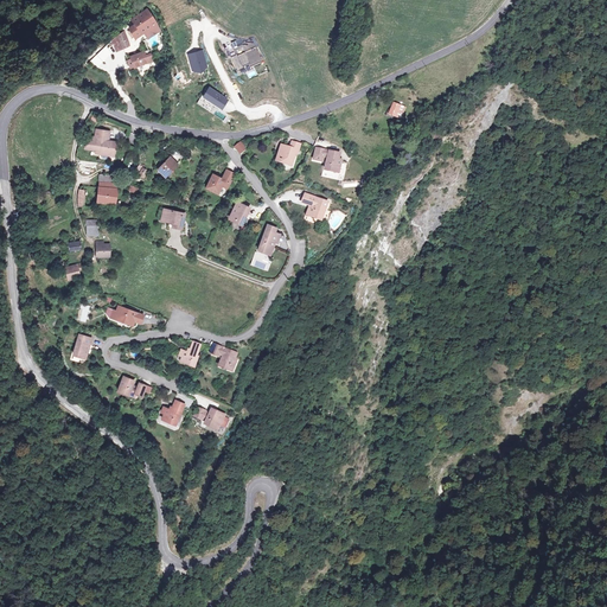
[(161,34),(147,8),(125,21),(129,29),(125,31),(131,43),(140,37),(144,45),(161,34)]
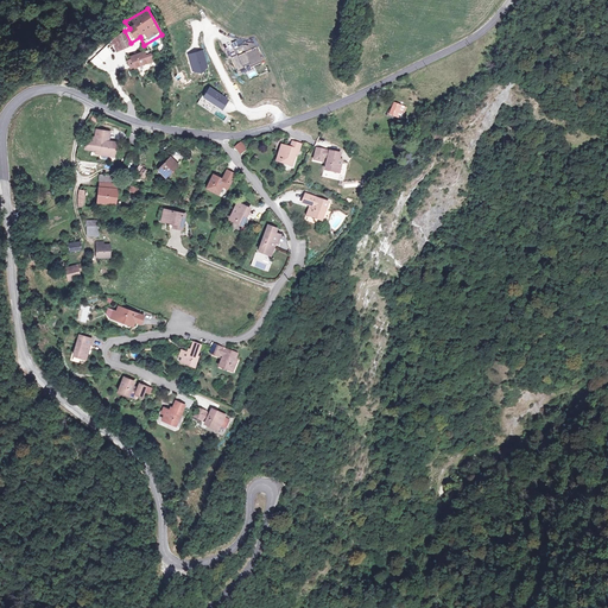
[(128,48),(122,31),(108,42),(114,55),(128,48)]
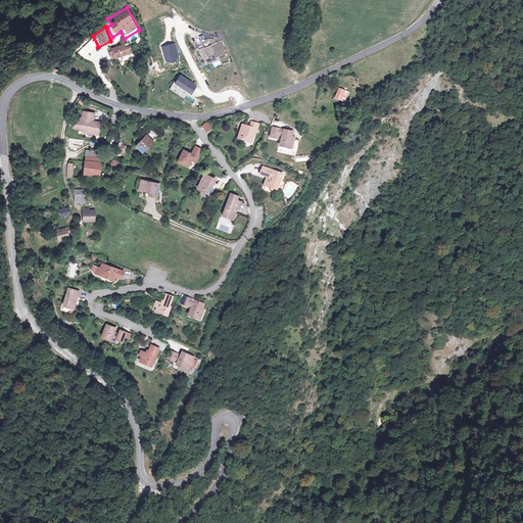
[(218,34),(201,42),(204,48),(199,51),(205,62),(210,59),(209,57),(216,54),(218,57),(227,53),(218,34)]
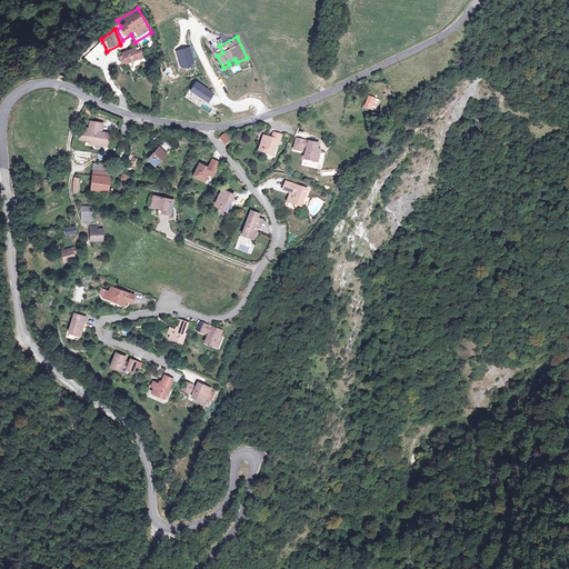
[(190,48),(177,52),(181,67),(189,69),(195,62),(190,48)]
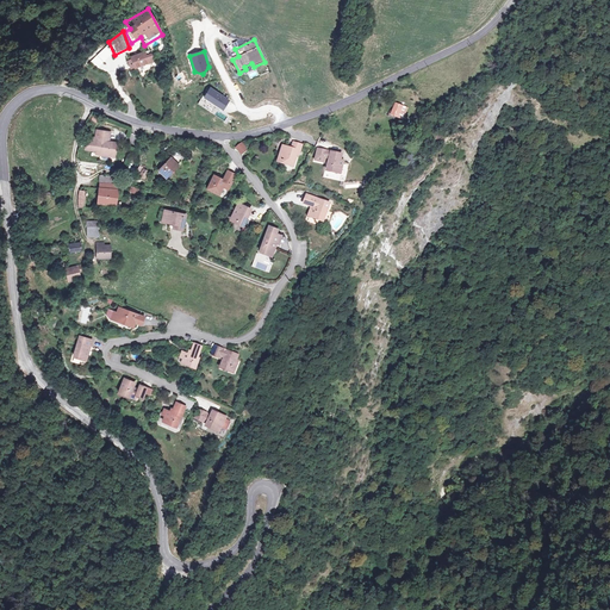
[(144,55),(143,53),(128,58),(131,69),(155,61),(151,53),(144,55)]
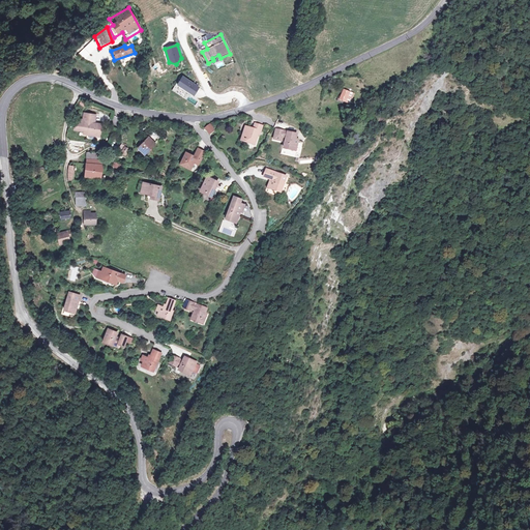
[(214,62),(217,68),(224,66),(219,56),(213,59),(214,62)]
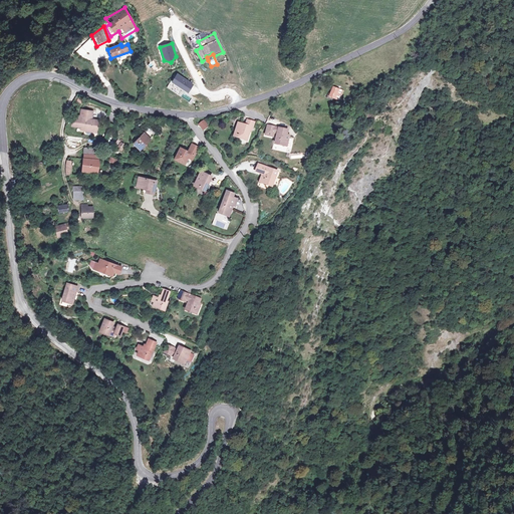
[(193,84),(177,75),(172,82),(188,92),(193,84)]
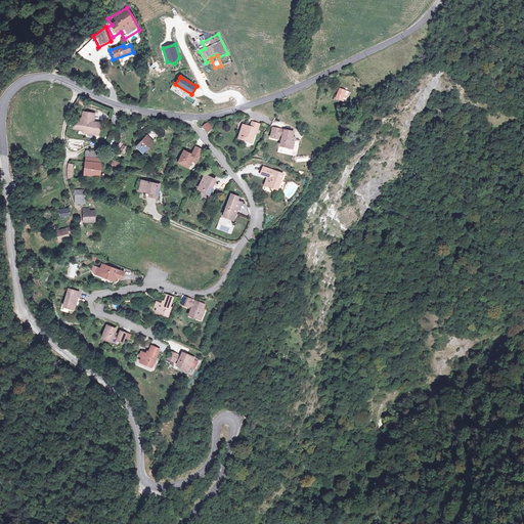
[(343,98),(333,94),(328,105),(338,110),(343,98)]
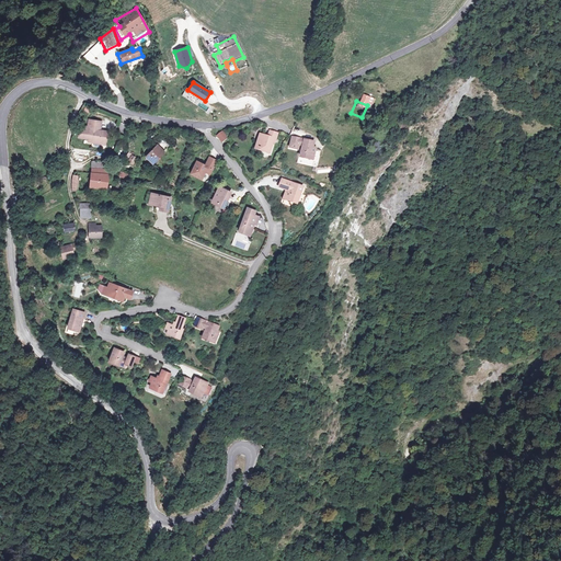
[(101,122),(87,119),(86,127),(78,126),(76,141),(106,146),(109,130),(100,129),(101,122)]
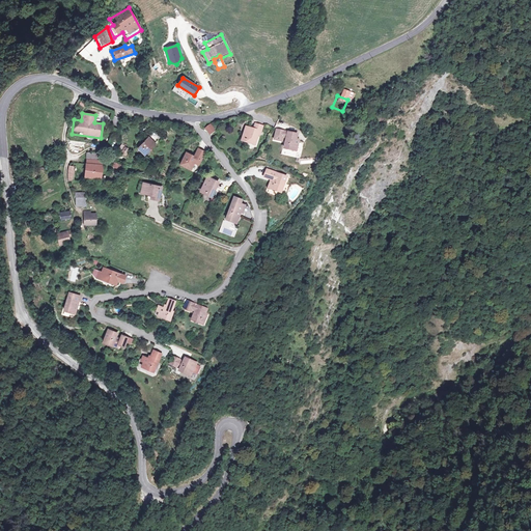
[(216,132),(210,123),(202,129),(208,137),(216,132)]
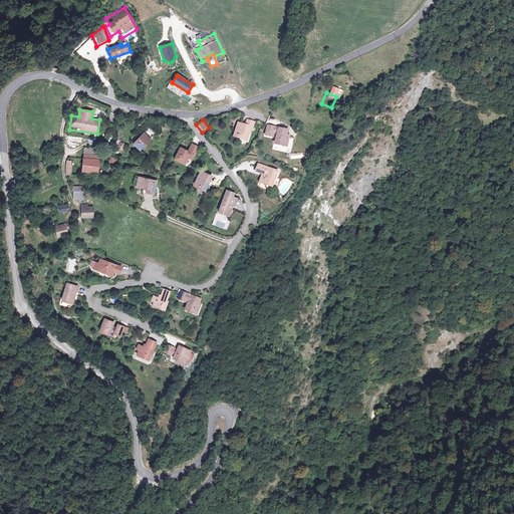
[(252,124),(244,121),(243,125),(236,123),(230,139),(244,145),(252,124)]
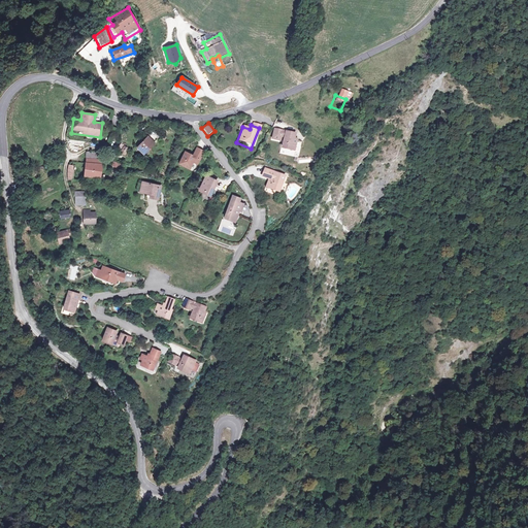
[(293,138),(270,132),(266,144),(276,147),(273,156),(287,160),(293,138)]
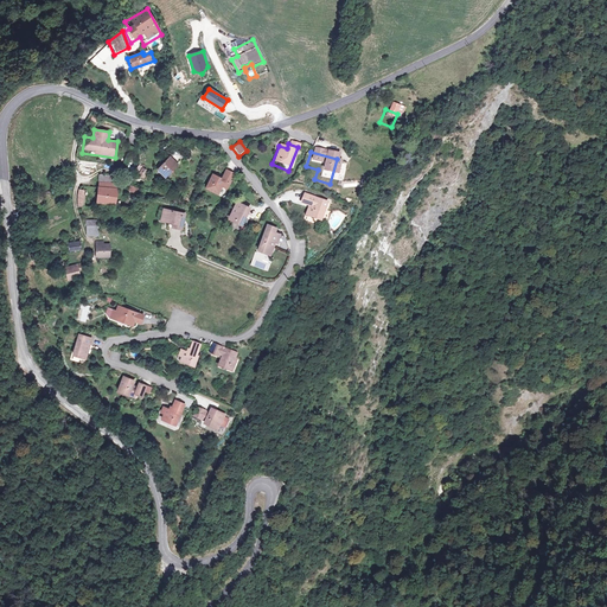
[(177,165),(168,157),(155,171),(164,179),(177,165)]
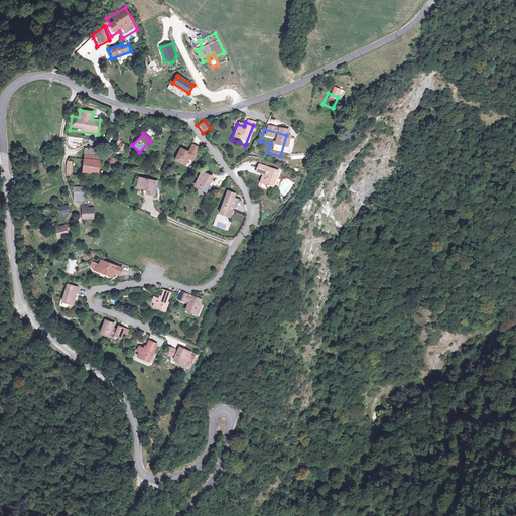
[(84,137),(67,136),(67,144),(83,145),(84,137)]
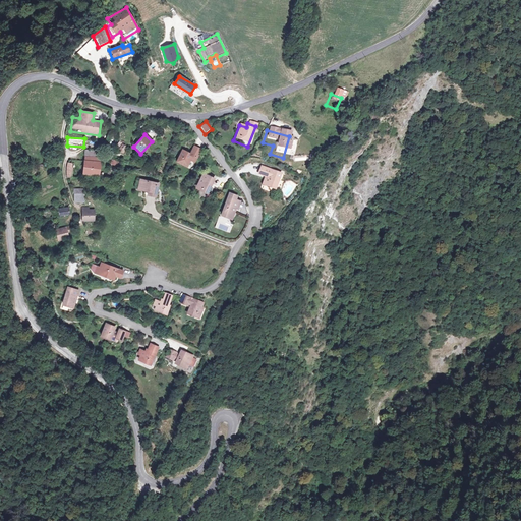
[(127,150),(118,143),(114,150),(123,156),(127,150)]
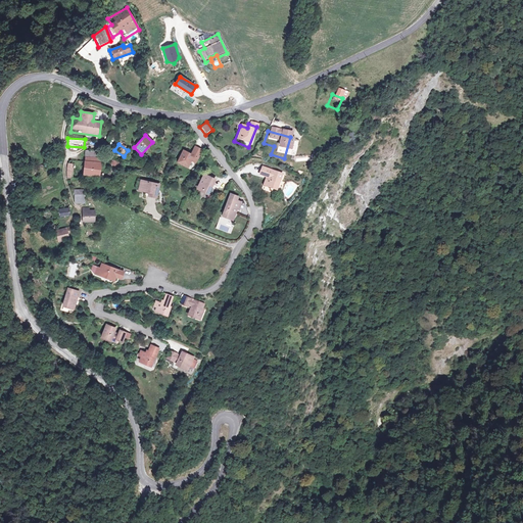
[(201,149),(191,145),(188,153),(182,151),(176,163),(186,168),(188,161),(195,164),(201,149)]
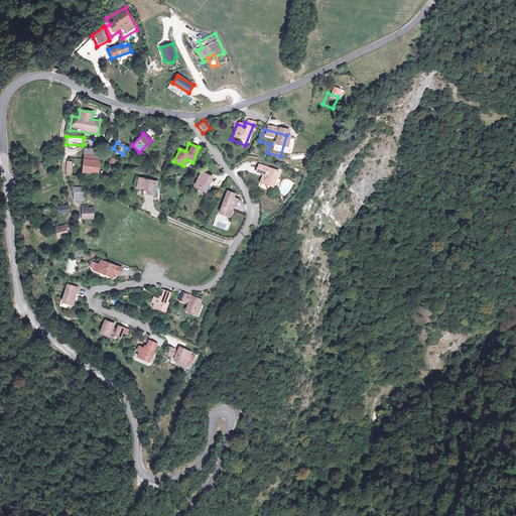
[(100,151),(83,148),(79,174),(96,177),(100,151)]
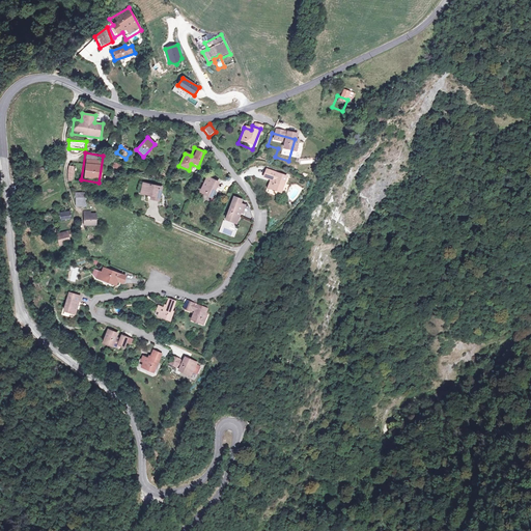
[(122,166),(112,163),(108,176),(118,179),(122,166)]
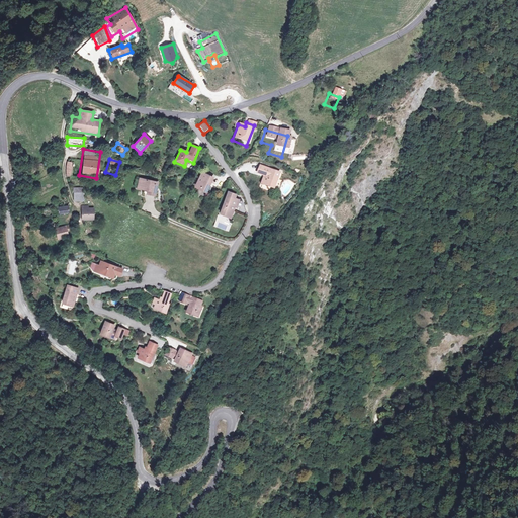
[(260,186),(275,191),(282,172),(260,165),(257,173),(263,175),(260,186)]
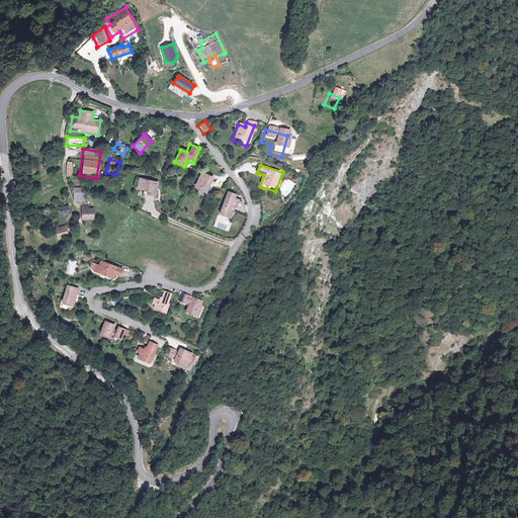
[(212,179),(200,172),(191,190),(203,196),(212,179)]
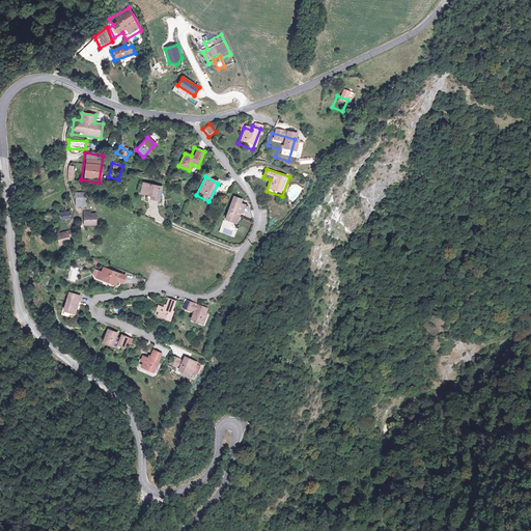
[(162,187),(140,182),(137,196),(148,198),(147,201),(158,204),(162,187)]
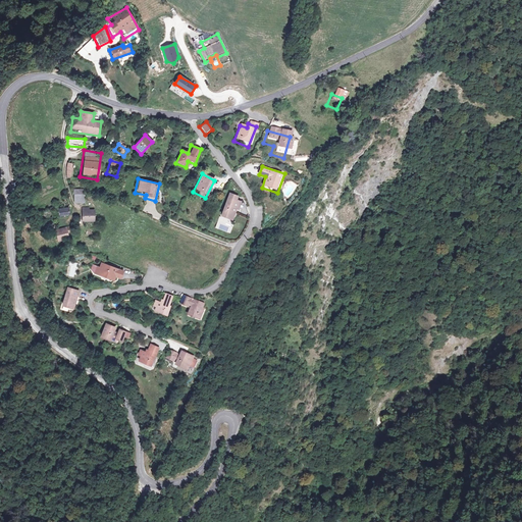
[(83,190),(72,190),(73,204),(85,203),(83,190)]
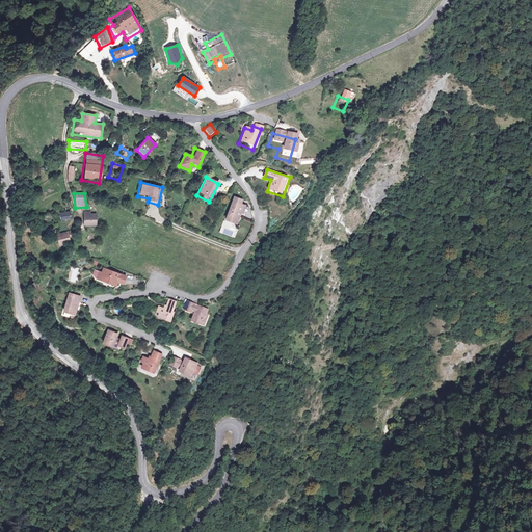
[(237,205),(229,202),(218,225),(232,231),(240,211),(235,209),(237,205)]
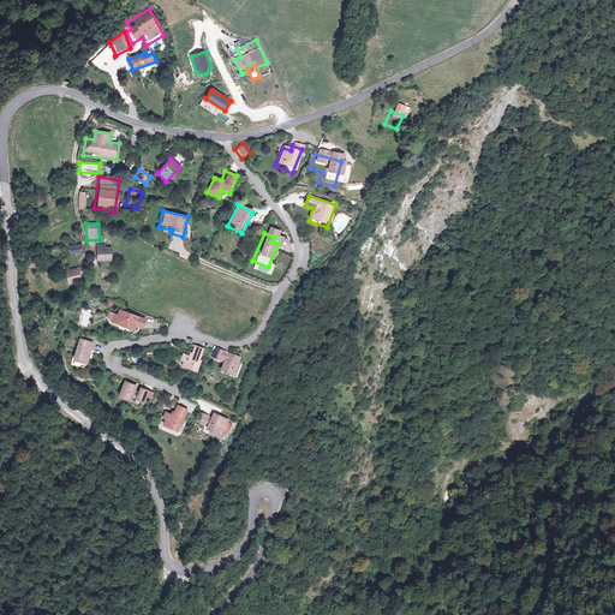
[(82,255),(78,234),(72,234),(73,242),(64,243),(67,257),(82,255)]
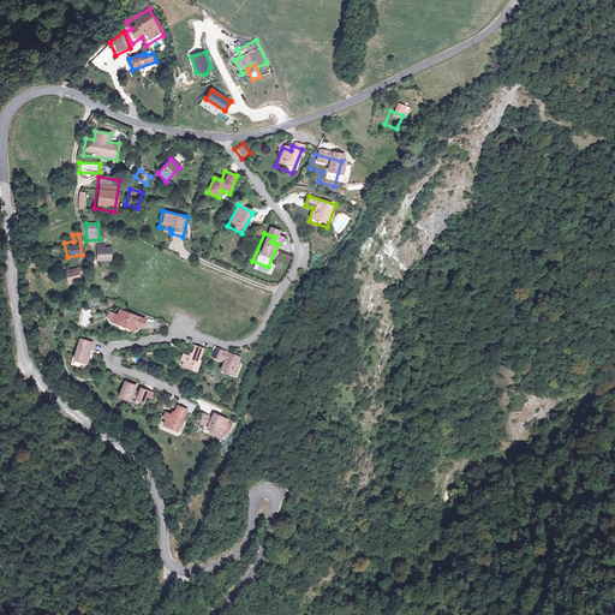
[(111,246),(95,245),(94,263),(109,264),(111,246)]
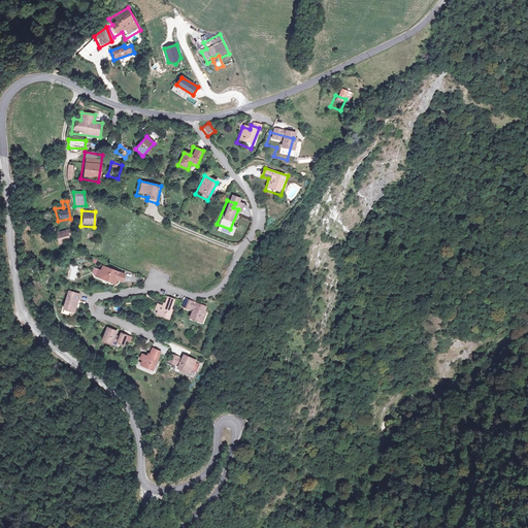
[(67,242),(66,232),(53,234),(55,244),(67,242)]
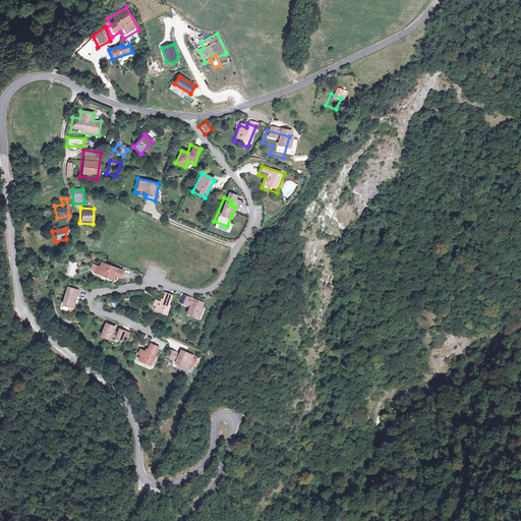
[(122,271),(98,262),(94,275),(112,282),(113,279),(118,281),(122,271)]
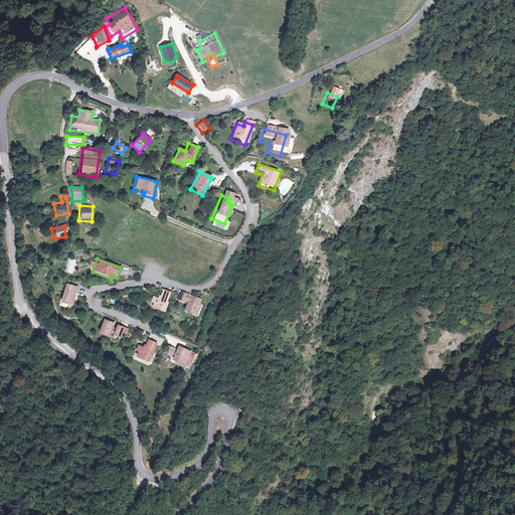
[(75,288),(62,285),(57,304),(70,308),(75,288)]
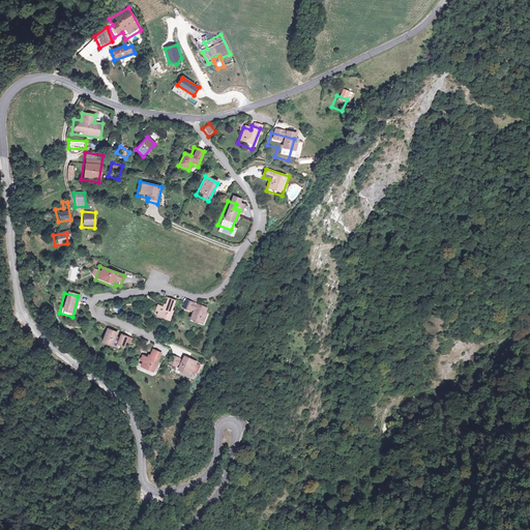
[(172,305),(164,302),(160,311),(153,308),(149,321),(164,326),(172,305)]
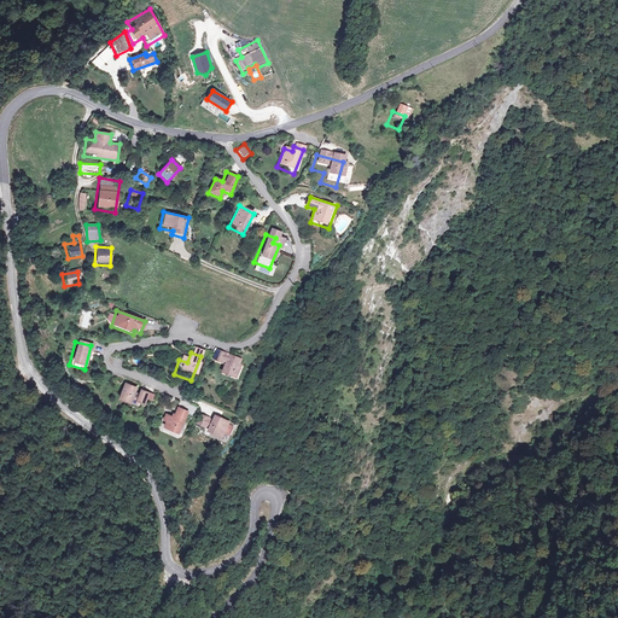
[(237,366),(208,356),(204,367),(216,371),(211,384),(228,390),(237,366)]
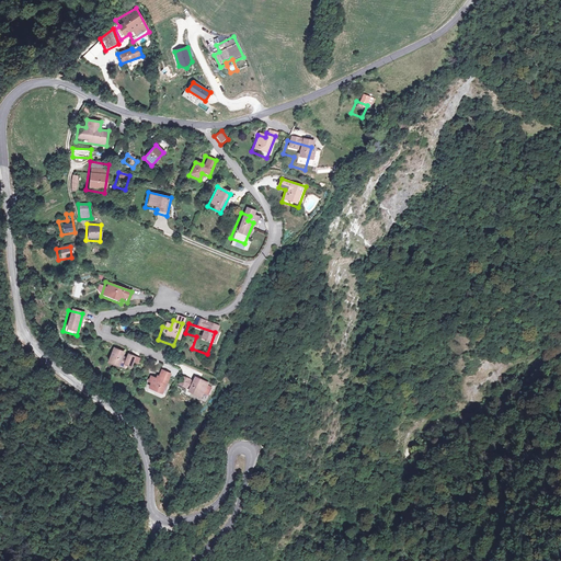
[(130,361),(125,358),(123,362),(119,359),(122,355),(110,350),(102,367),(115,374),(117,368),(125,371),(130,361)]
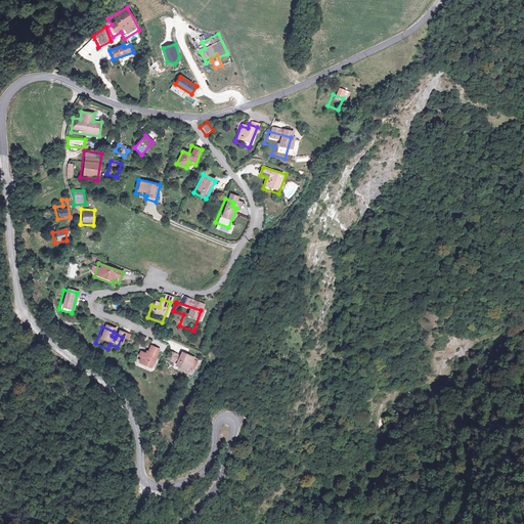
[(154,353),(145,350),(141,358),(137,357),(132,369),(144,375),(154,353)]
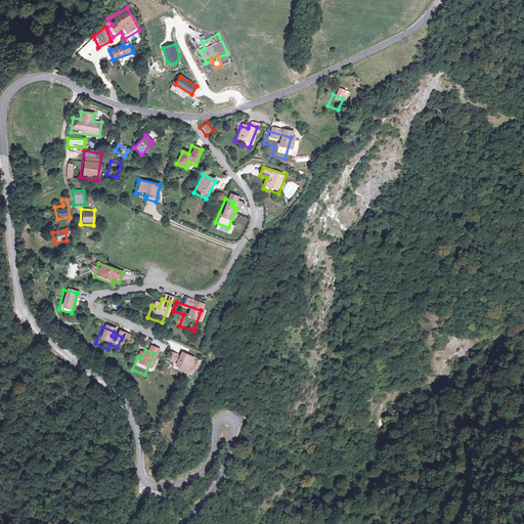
[(190,367),(174,359),(173,362),(165,358),(161,365),(169,369),(166,376),(182,384),(190,367)]
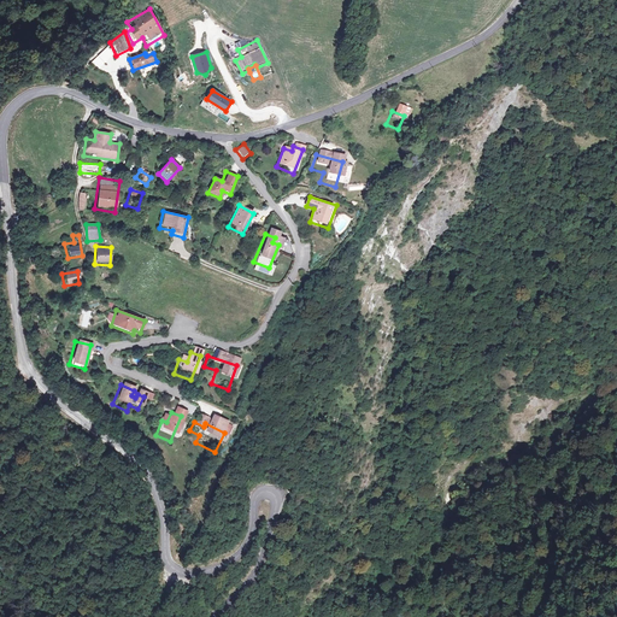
All buildings are outlined.
